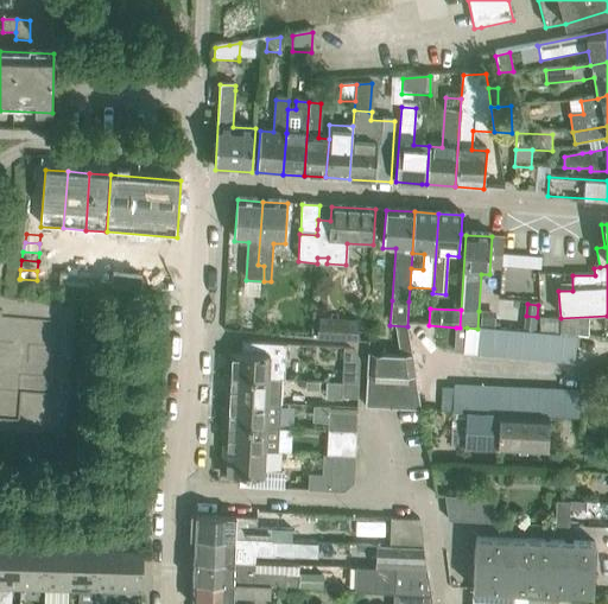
[(226,330),(236,330),(238,310),(227,310),(226,330)]
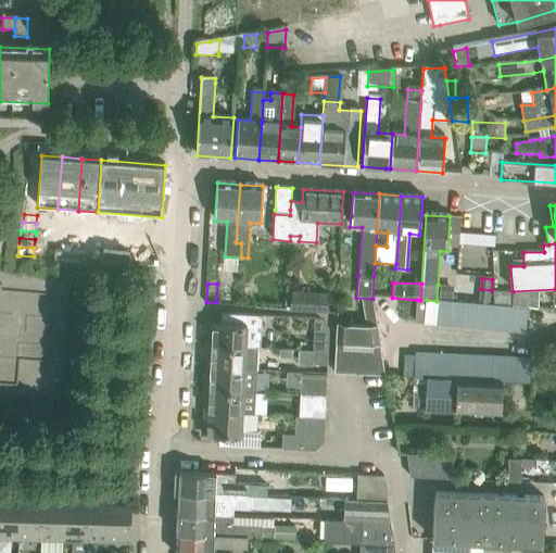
[(440,291),(439,300),(452,301),(452,292),(440,291)]
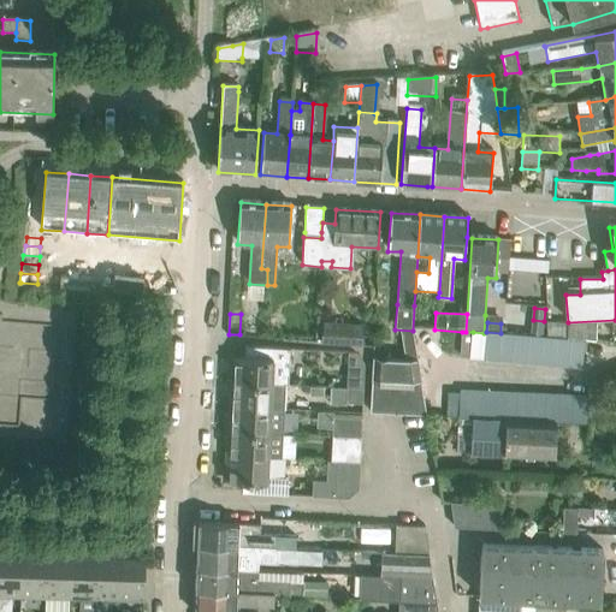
[(323,344),(360,346),(361,327),(324,325),(323,344)]
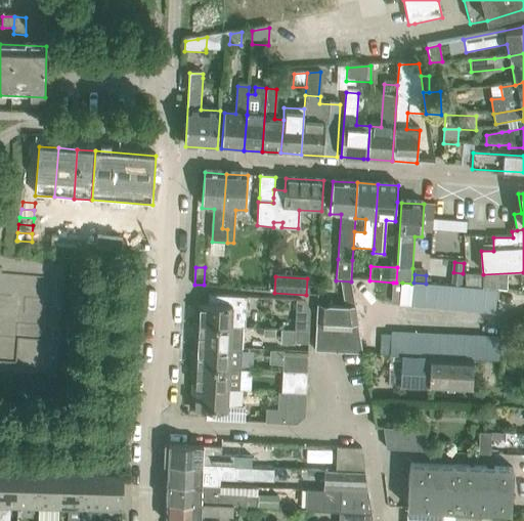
[(470,276),(470,289),(473,289),(482,290),(482,277),(470,276)]
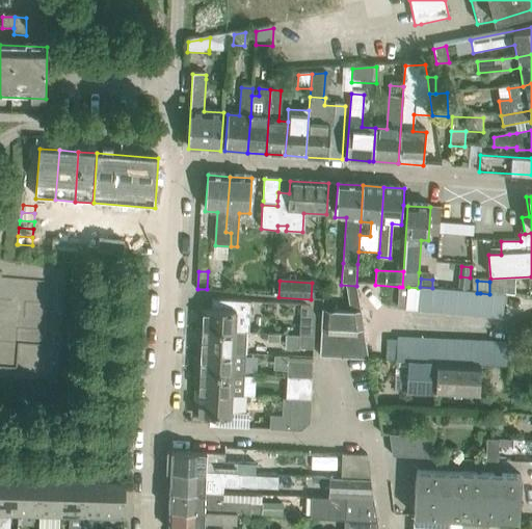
[(515,281),(489,282),(489,294),(493,294),(505,295),(515,296),(515,281)]
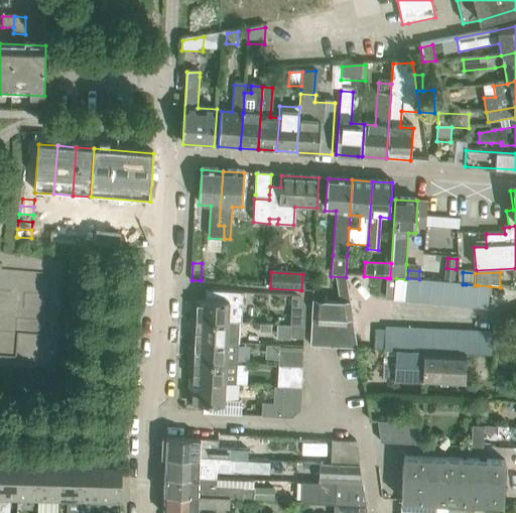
[(386,299),(394,300),(396,278),(390,278),(387,278),(386,299)]
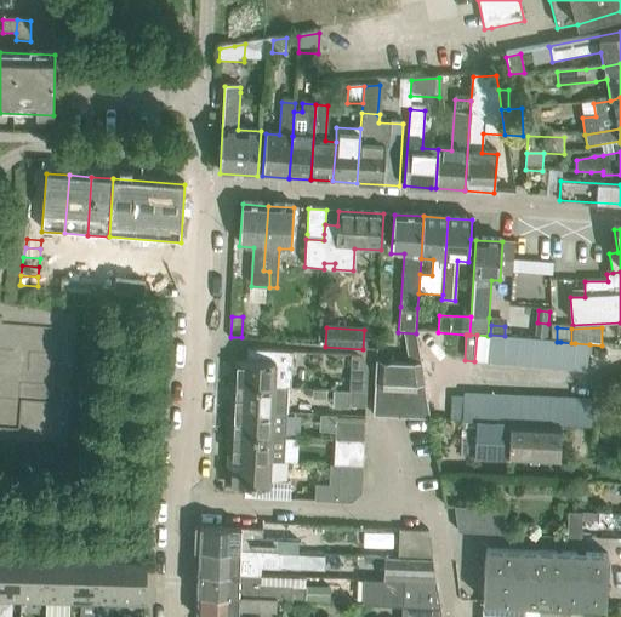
[(501,365),(503,337),(488,336),(477,335),(474,361),(474,363),(488,364),(501,365)]
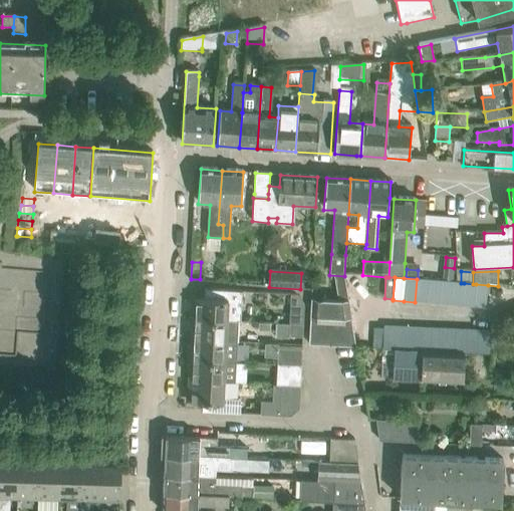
[(428,280),(420,279),(417,279),(415,302),(426,303),(428,280)]
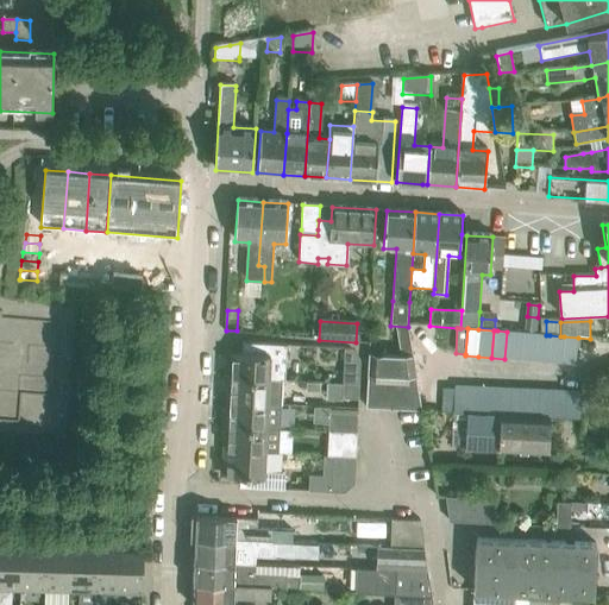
[(504,359),(520,360),(522,333),(507,332),(504,359)]
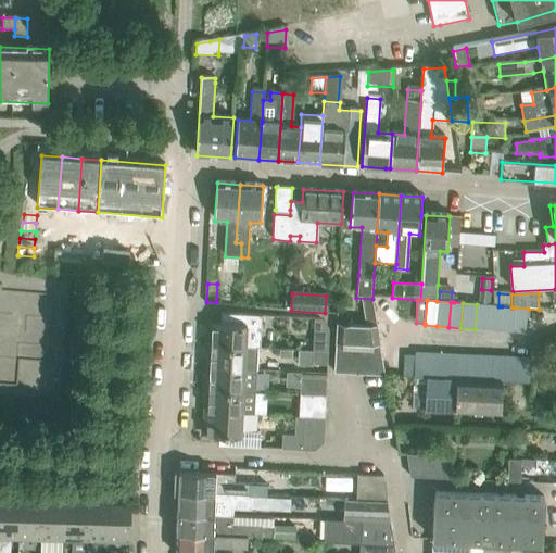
[(488,330),(490,305),(477,304),(475,329),(488,330)]
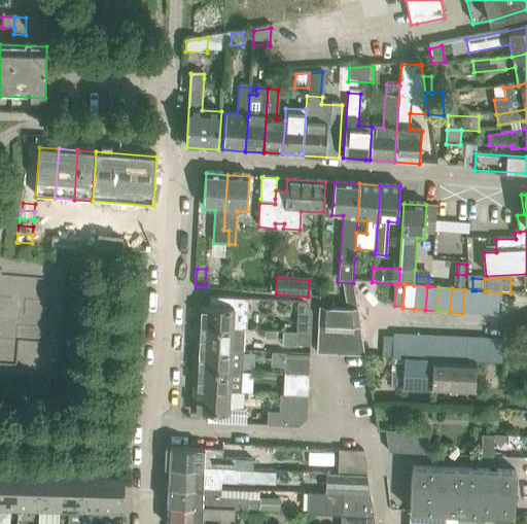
[(472,290),(464,289),(462,313),(473,314),(476,290),(472,290)]
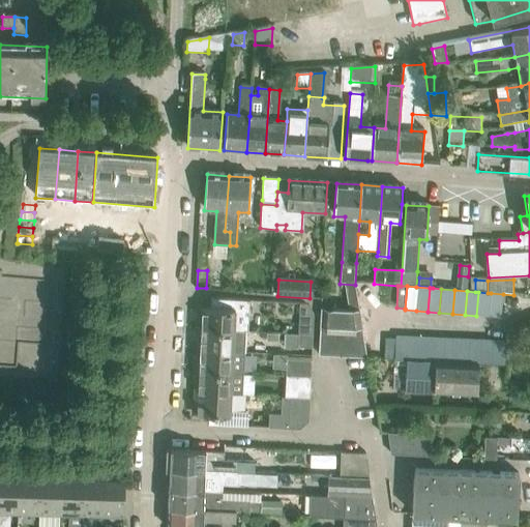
[(476,316),(489,317),(491,293),(488,293),(478,292),(476,316)]
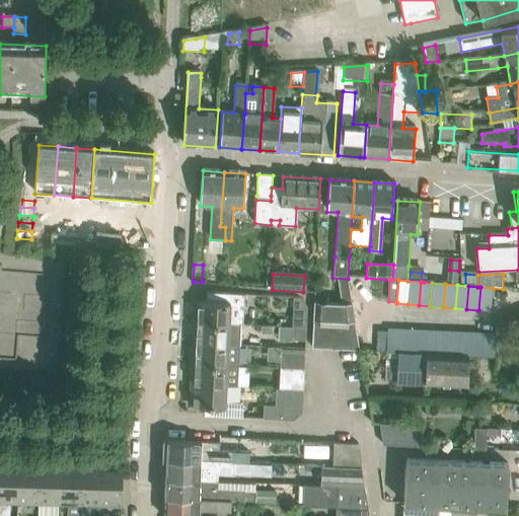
[(493,288),(480,287),(478,310),(491,311),(493,288)]
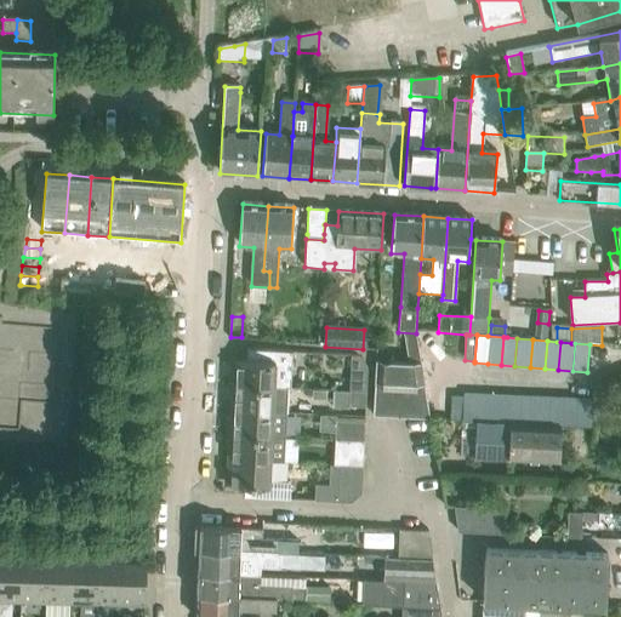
[(233,361),(232,388),(274,389),(289,389),(291,389),(292,353),(248,350),(246,361),(233,361)]
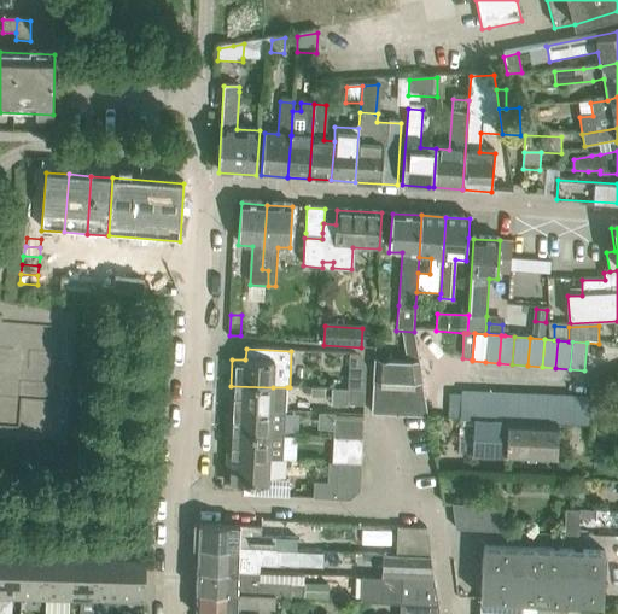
[(356,356),(350,356),(348,392),(365,392),(366,367),(356,356)]
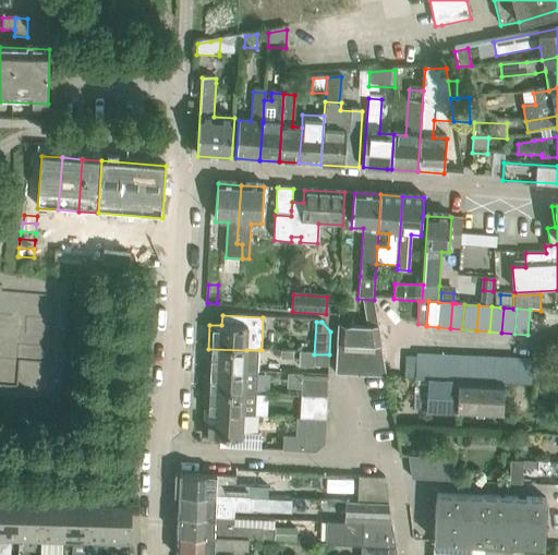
[(335,375),(387,378),(383,353),(378,328),(338,325),(335,375)]
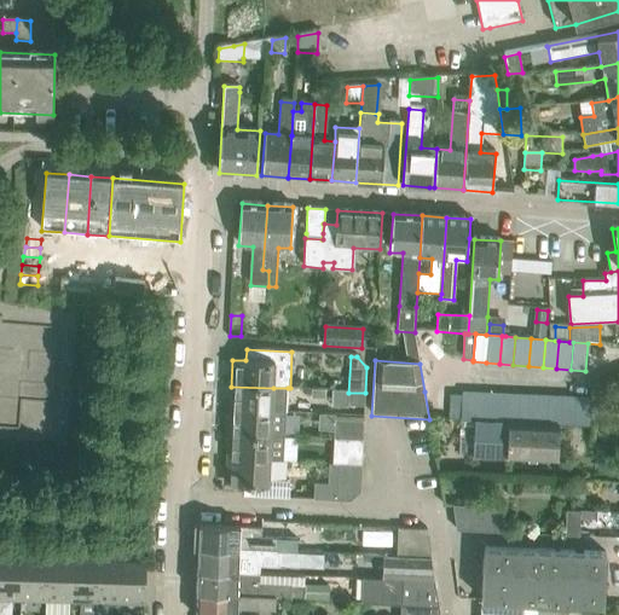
[(288,388),(273,388),(231,387),(230,410),(287,413),(288,388)]
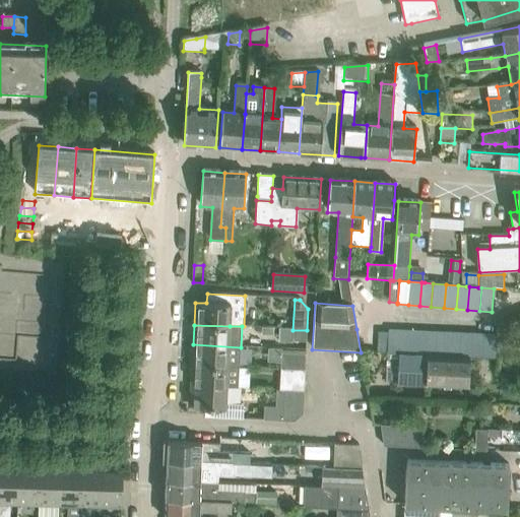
[(306,342),(307,330),(293,330),(291,341),(299,342),(306,342)]
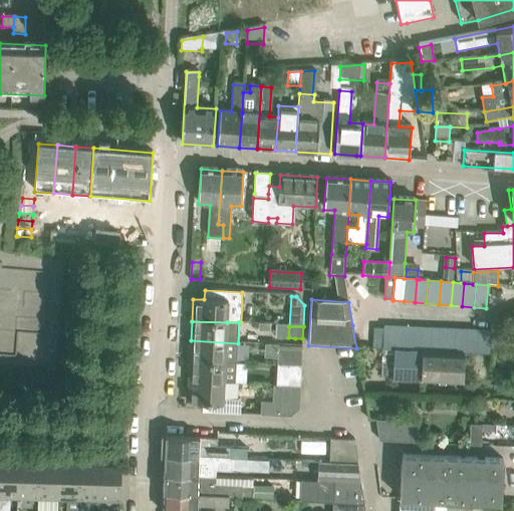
[(419,351),(420,328),(384,327),(383,350),(394,350),(419,351)]
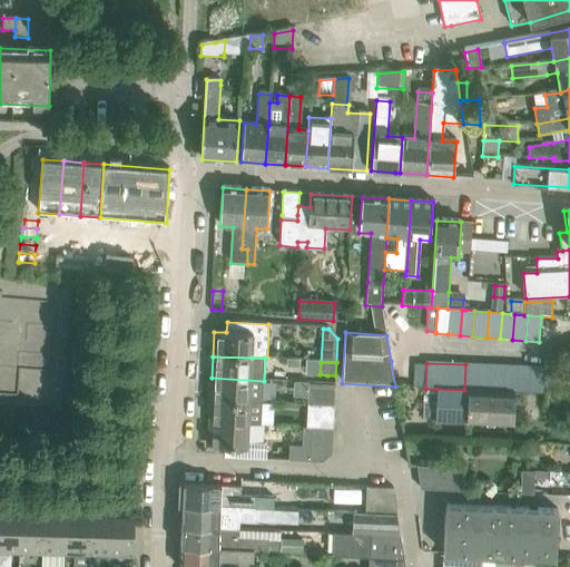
[(465,364),(464,390),(478,391),(479,365),(465,364)]
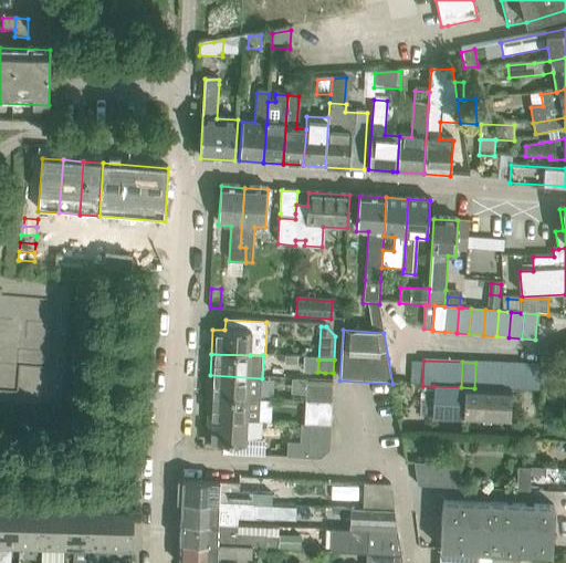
[(489,364),(475,363),(474,388),(486,388),(489,364)]
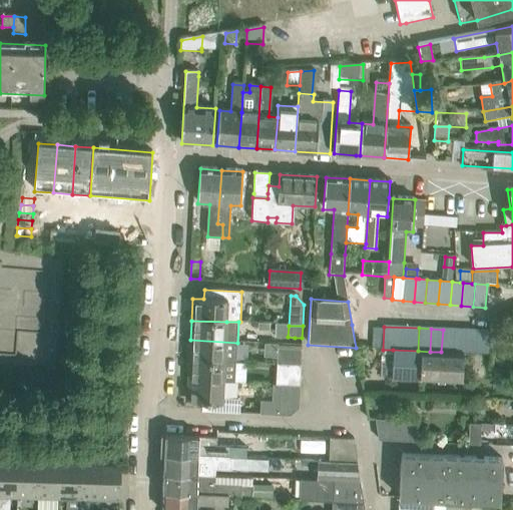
[(441,352),(453,353),(454,330),(443,330),(441,352)]
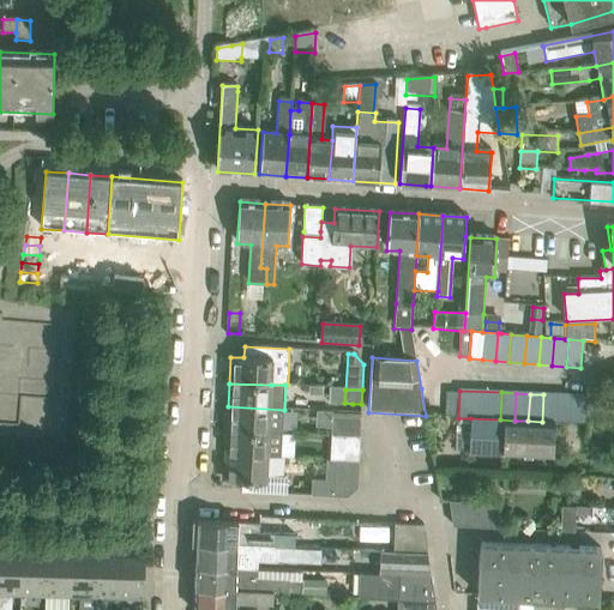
[(557,422),(558,396),(543,394),(542,422),(554,422),(557,422)]
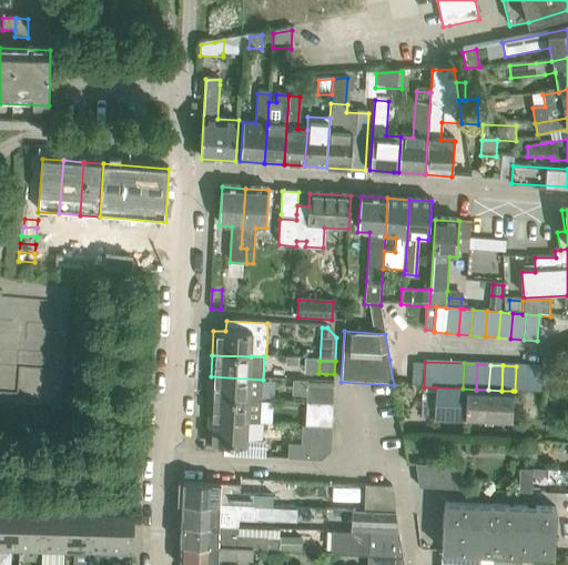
[(528,392),(529,366),(516,366),(515,391),(528,392)]
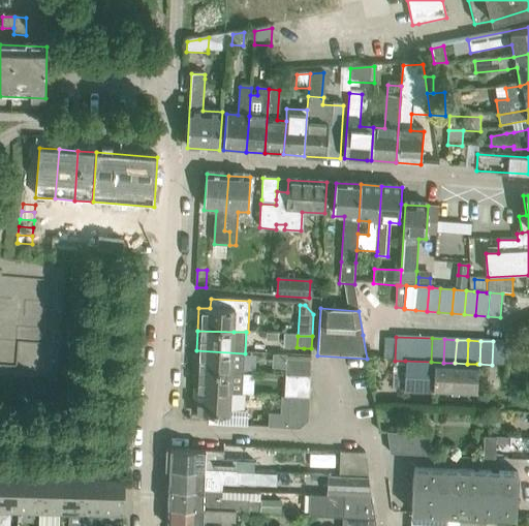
[(505,342),(493,341),(492,365),(504,365),(505,342)]
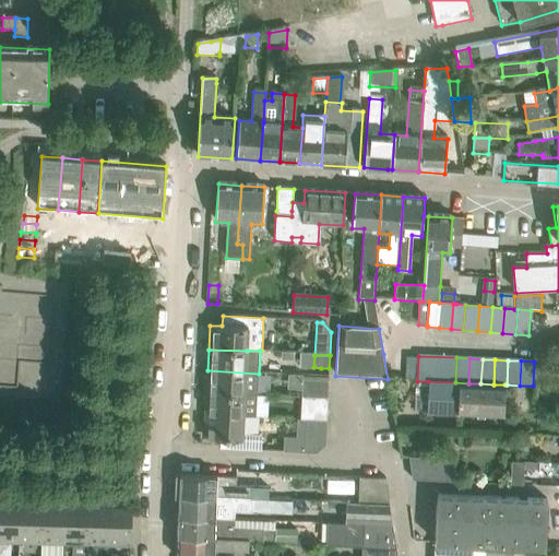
[(259,374),(207,370),(206,392),(258,394),(259,374)]
